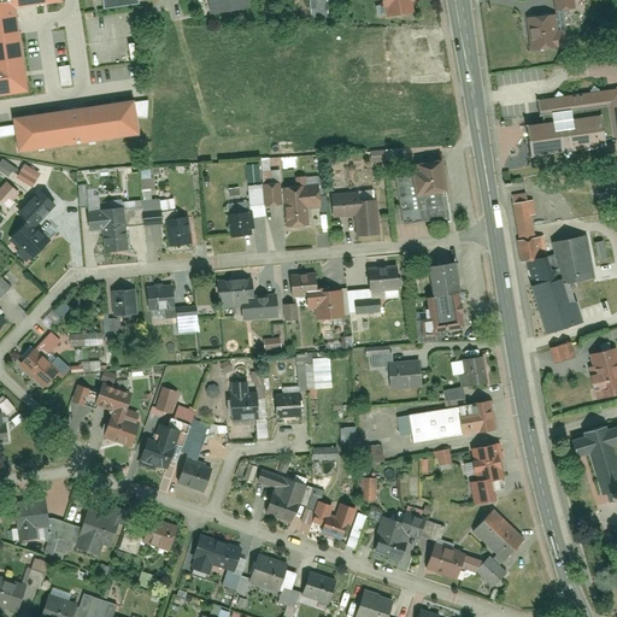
[(0,0),(0,98),(30,94),(19,7),(63,1),(62,0),(0,0)]
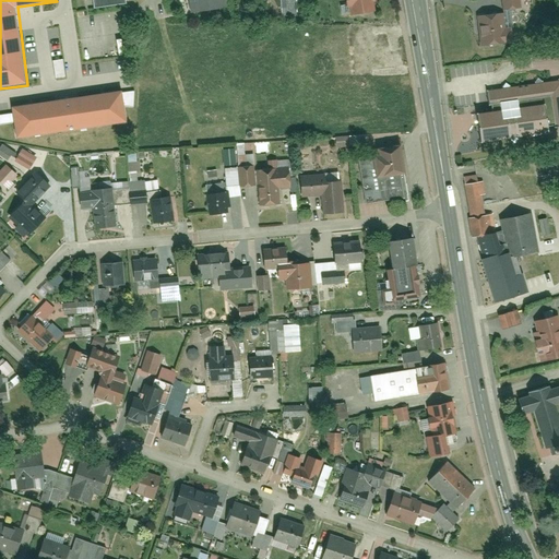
[(232,0),(194,0),(198,16),(234,10),(232,0)]
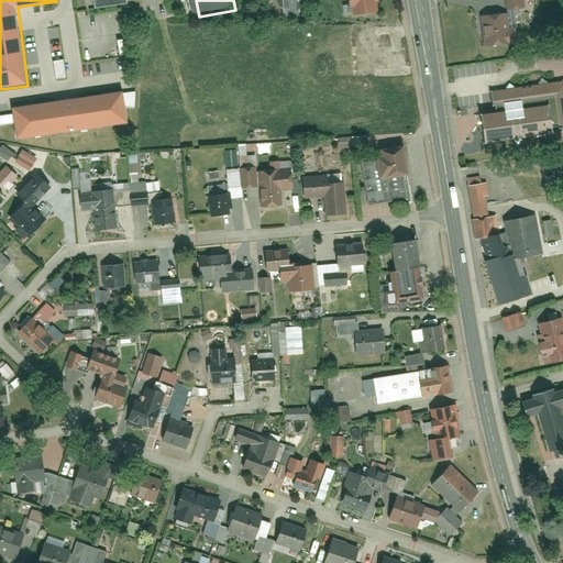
[(285,0),(287,17),(302,17),(301,0),(285,0)]
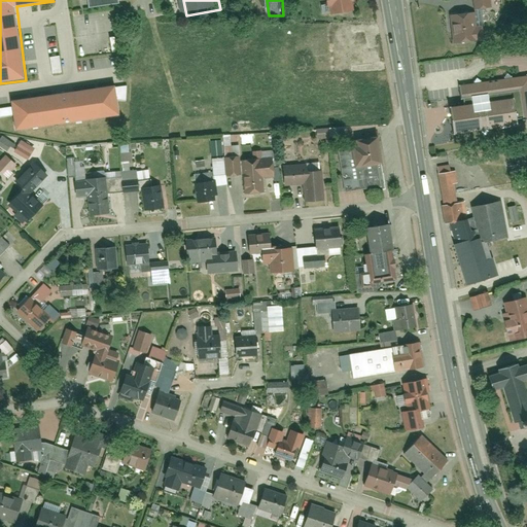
[(351,0),(326,0),(327,6),(332,6),(332,15),(353,14),(351,0)]
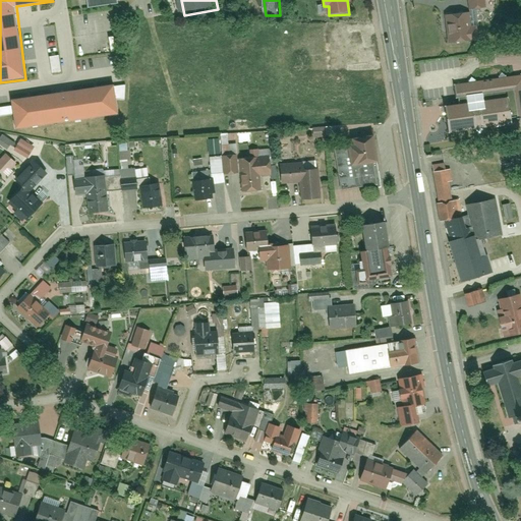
[(459,5),(436,6),(438,34),(468,32),(468,19),(460,19),(459,5)]
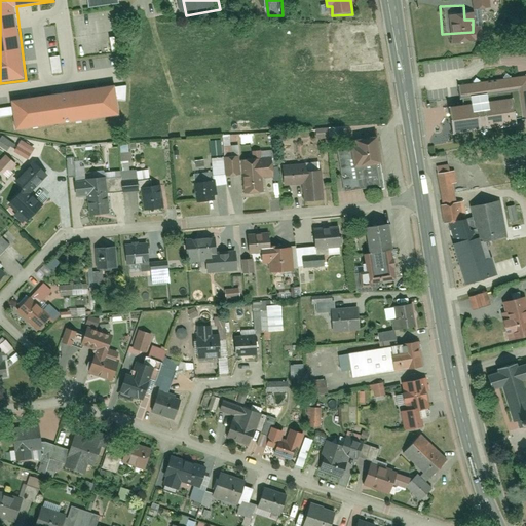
[(496,5),(479,5),(480,22),(496,21),(496,5)]
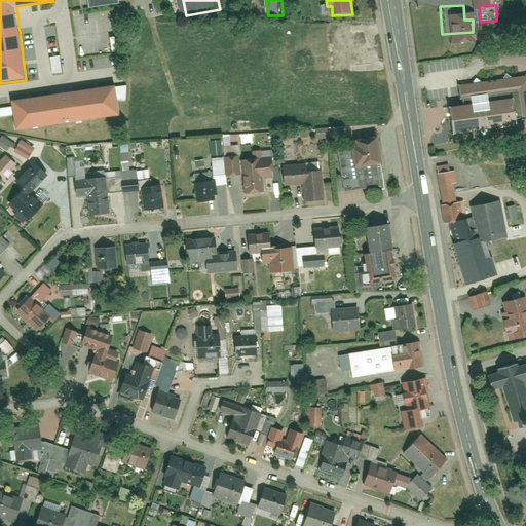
[(372,58),(369,37),(338,43),(340,53),(353,50),(354,61),(372,58)]
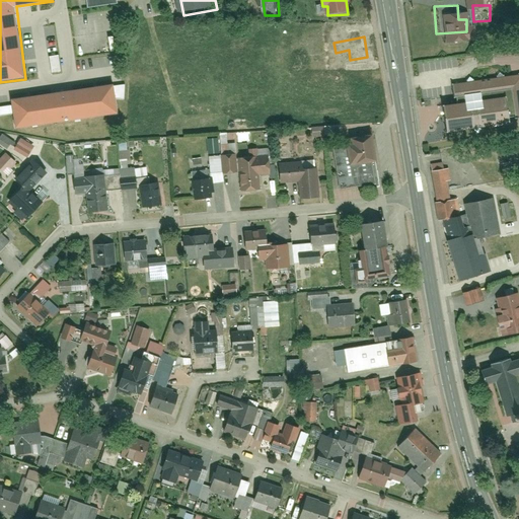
[(55,72),(64,71),(61,55),(52,56),(55,72)]
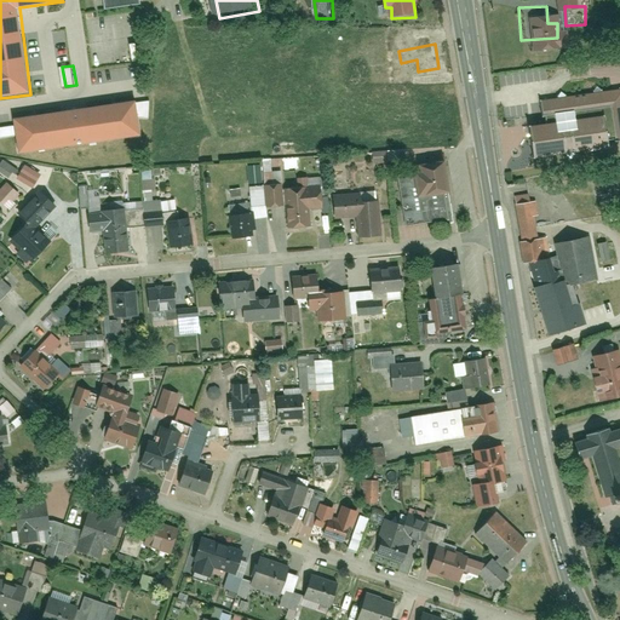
[(522,135),(526,154),(558,148),(563,151),(568,144),(619,137),(619,91),(619,85),(558,91),(552,84),(549,92),(530,93),(534,118),(527,119),(529,132),(522,135)]
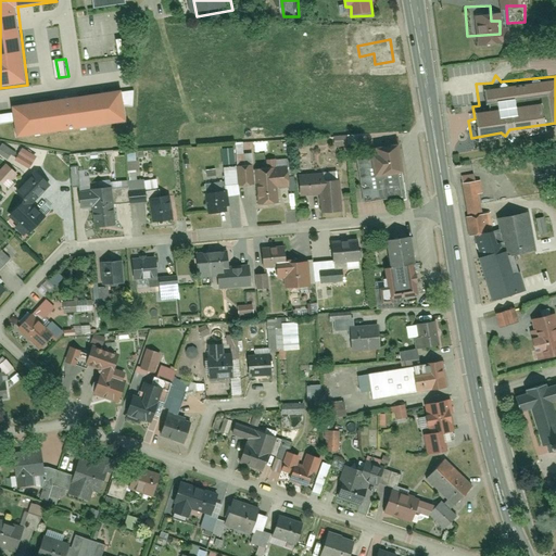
[(121,90),(13,106),(17,137),(126,121),(121,90)]
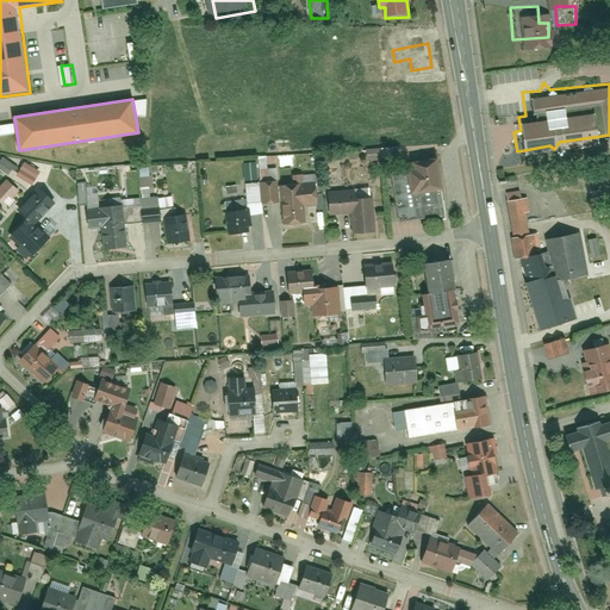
[(447,198),(437,149),(411,154),(411,159),(390,163),(399,216),(433,210),(430,201),(447,198)]
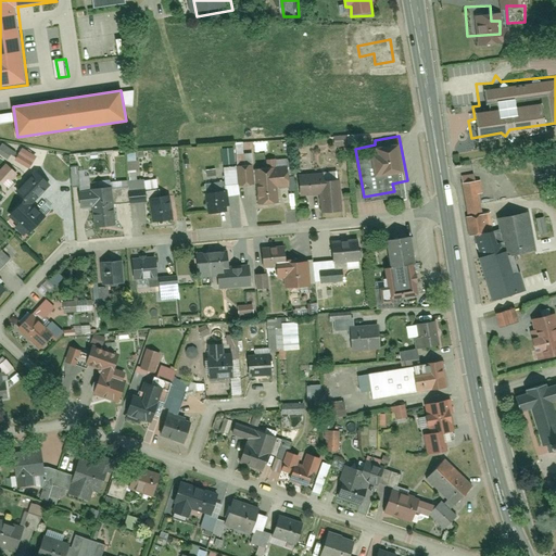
[(32,152),(19,144),(12,155),(25,163),(32,152)]
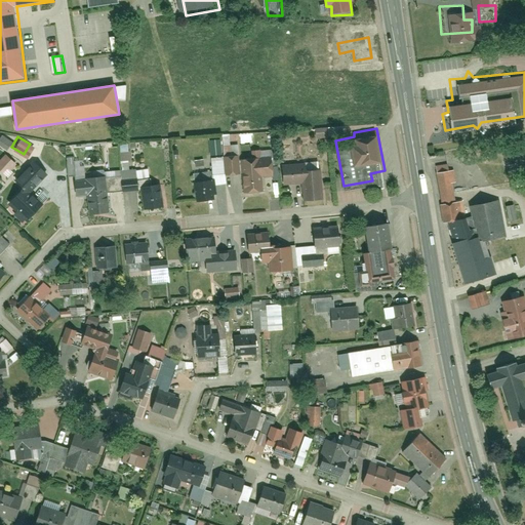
[(1,151),(0,151),(0,170),(1,172),(11,161),(1,151)]
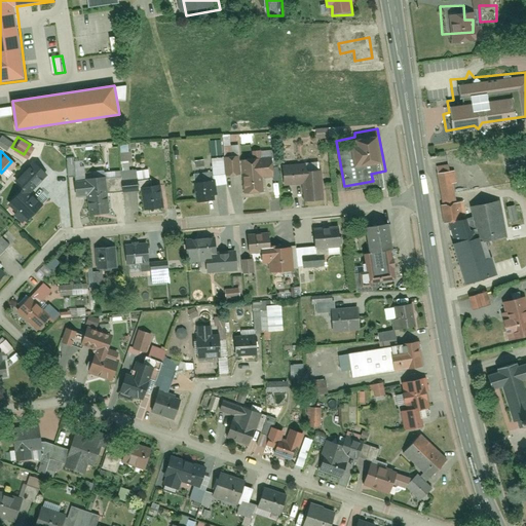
[(229,151),(217,152),(219,172),(231,171),(229,151)]
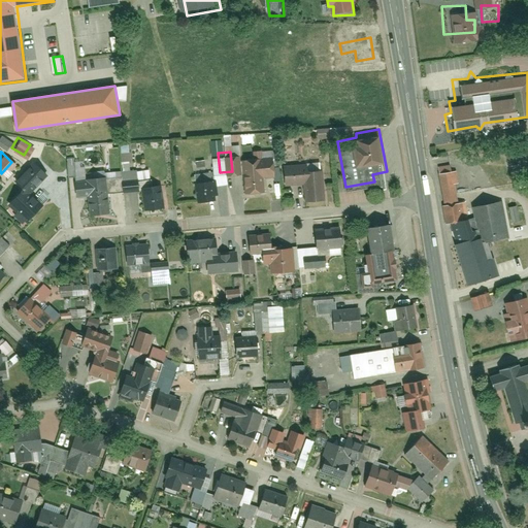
[(273,156),(242,159),(246,197),(263,195),(261,176),(275,175),(273,156)]
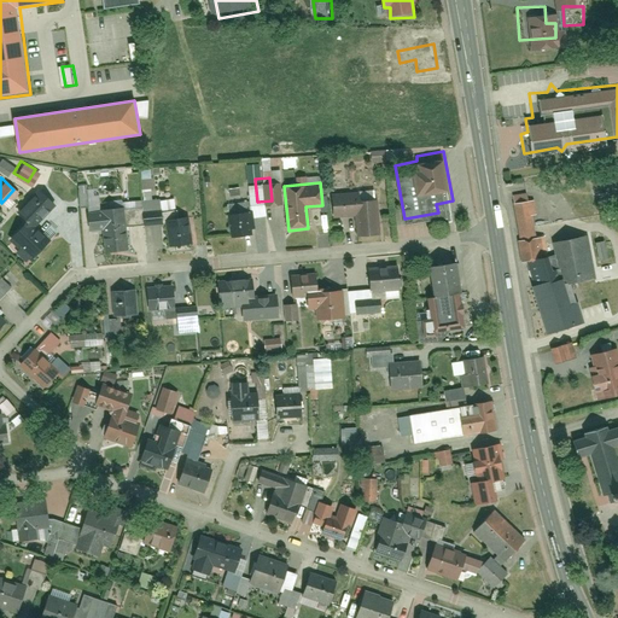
[(52,203),(35,187),(12,209),(21,217),(5,233),(25,255),(47,234),(34,221),(52,203)]
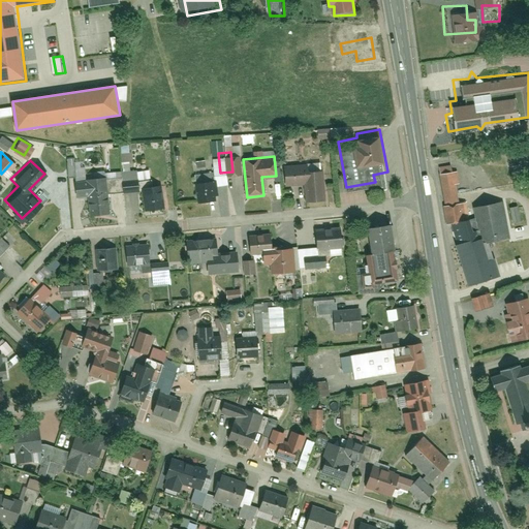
[(308,163),(283,166),(286,188),(305,186),(307,204),(328,201),(323,168),(309,170),(308,163)]
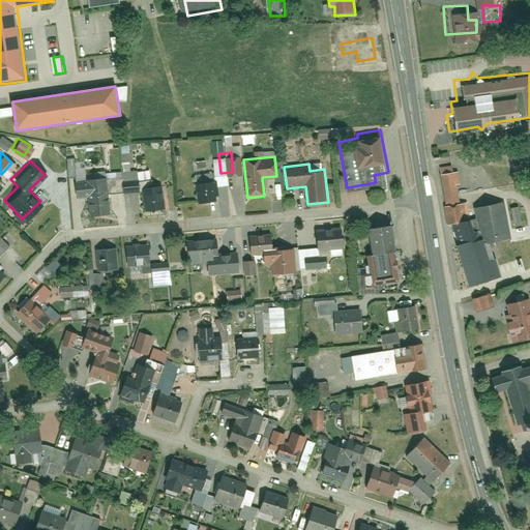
[(470,287),(500,277),(495,260),(488,262),(482,243),(477,218),(469,221),(466,204),(459,205),(455,184),(459,184),(457,173),(453,173),(451,167),(440,168),(447,207),(445,207),(448,225),(452,225),(459,245),(458,246),(470,287)]
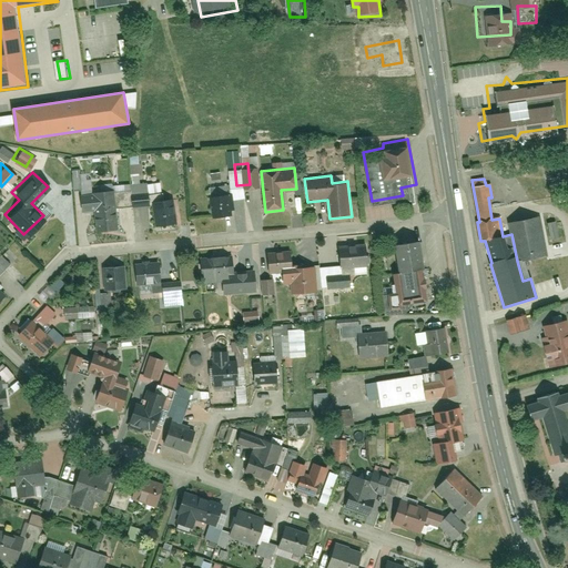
[(110,188),(75,191),(77,209),(89,208),(91,229),(114,226),(110,188)]
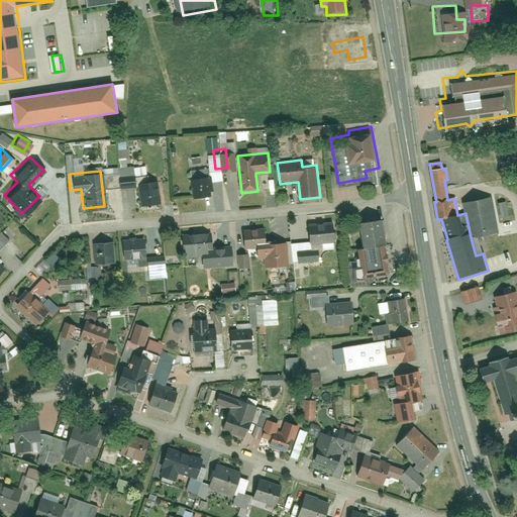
[(131,171),(116,173),(117,185),(135,183),(137,202),(149,200),(145,173),(132,175),(131,171)]
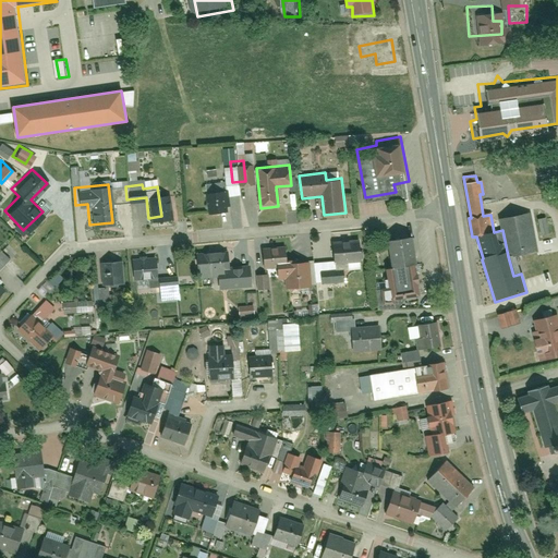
[(222,185),(201,189),(203,210),(226,208),(222,185)]
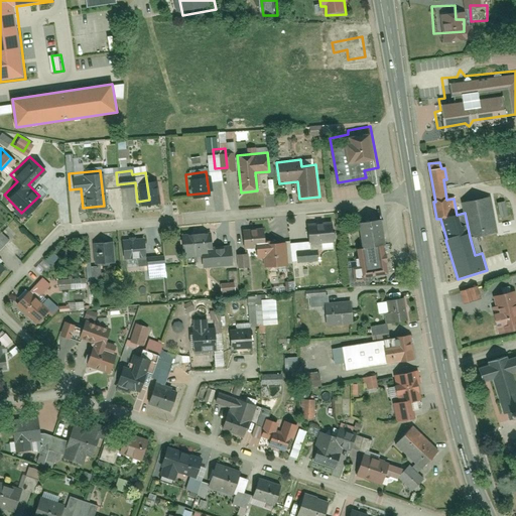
[(490,198),(463,204),(465,213),(470,237),(497,232),(490,198)]
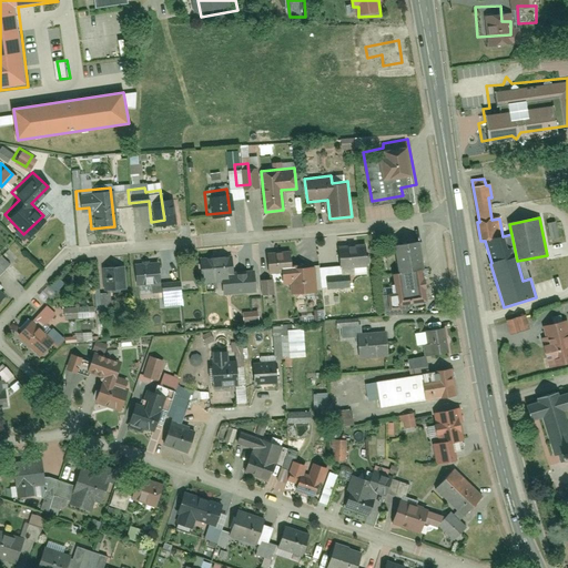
[(559,219),(550,220),(553,240),(563,237),(559,219)]
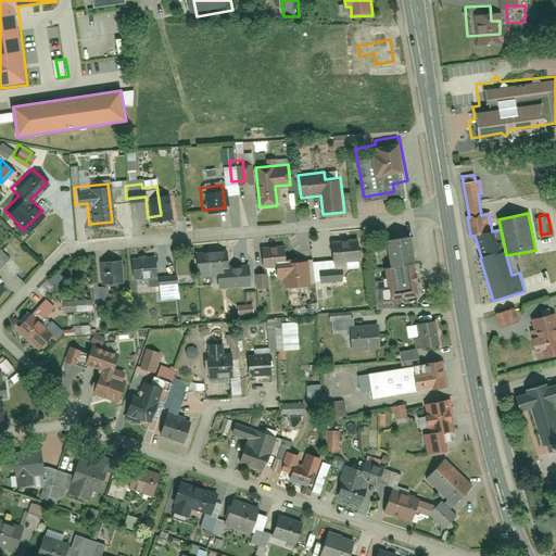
[(337,266),(356,264),(352,232),(326,236),(329,265),(316,266),(318,279),(338,277),(337,266)]
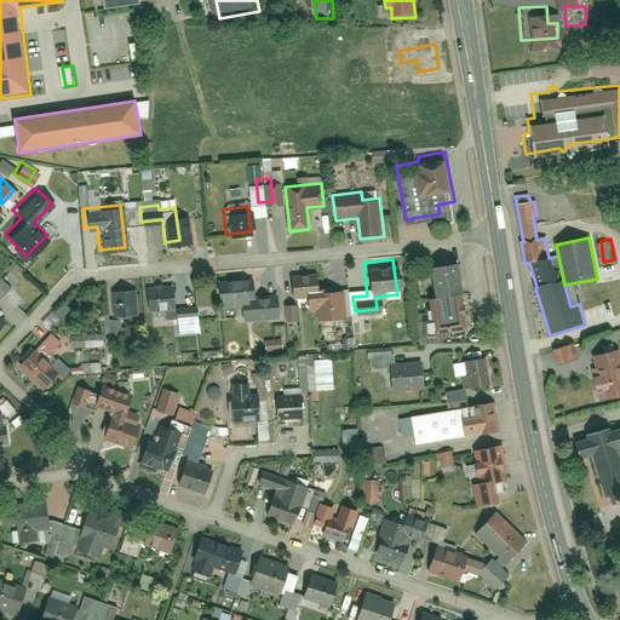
[(460,260),(434,264),(437,298),(465,294),(460,260)]
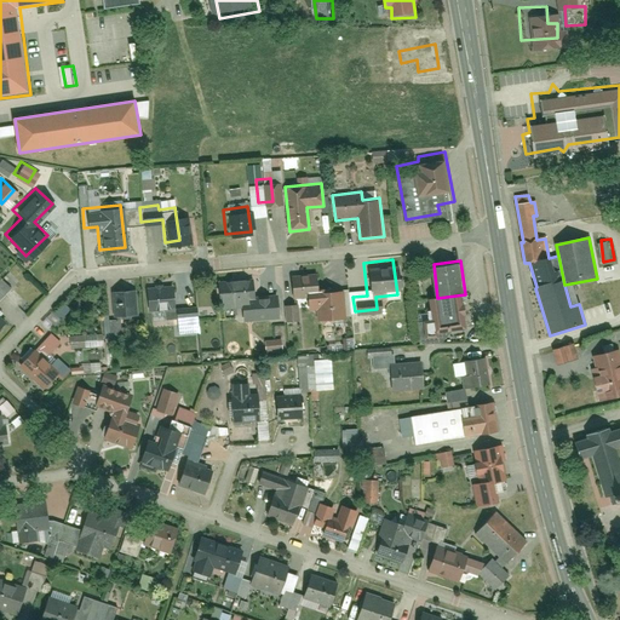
[(319,274),(292,276),(293,300),(306,299),(308,310),(315,309),(316,325),(344,322),(342,290),(320,291),(319,274)]
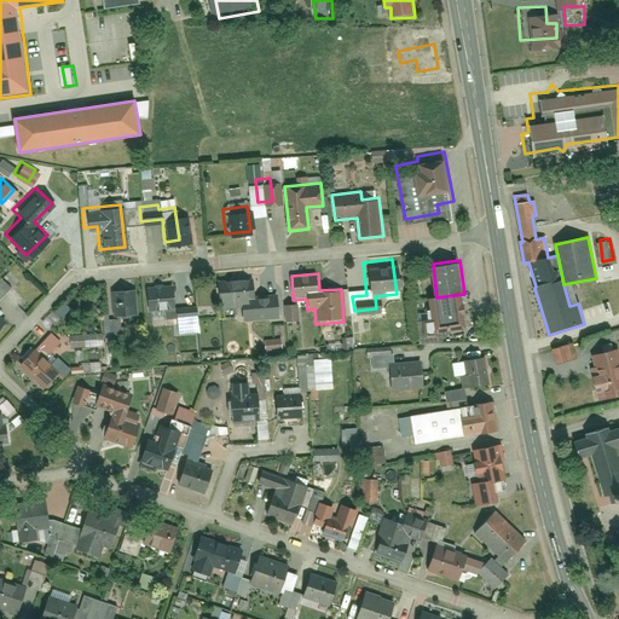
[(275,314),(272,289),(253,290),(252,275),(214,277),(217,304),(237,301),(238,317),(275,314)]
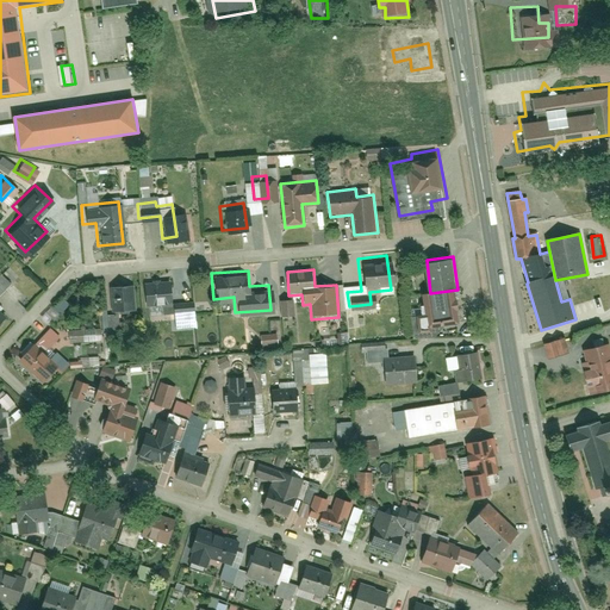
[(191,322),(188,296),(169,298),(167,274),(141,277),(143,302),(165,300),(167,324),(191,322)]
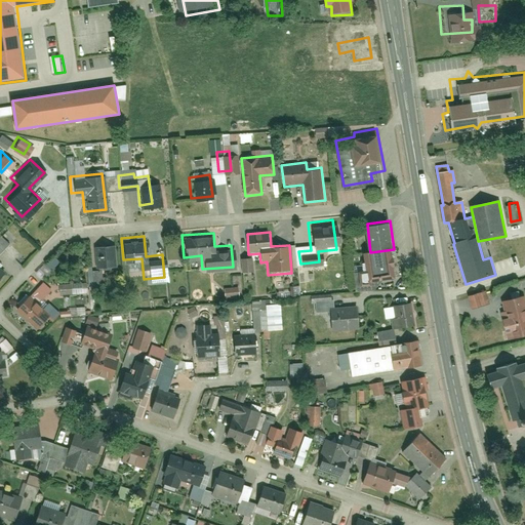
[(113,241),(91,242),(93,266),(115,264),(113,241)]
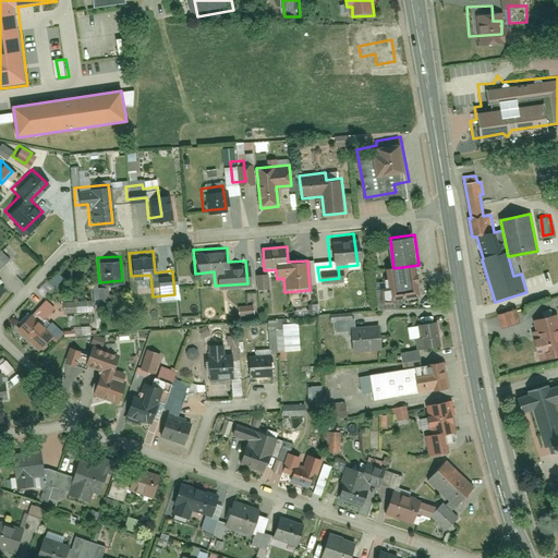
[(384,310),(392,308),(391,299),(424,294),(419,265),(393,268),(390,269),(392,291),(381,292),(384,310)]
